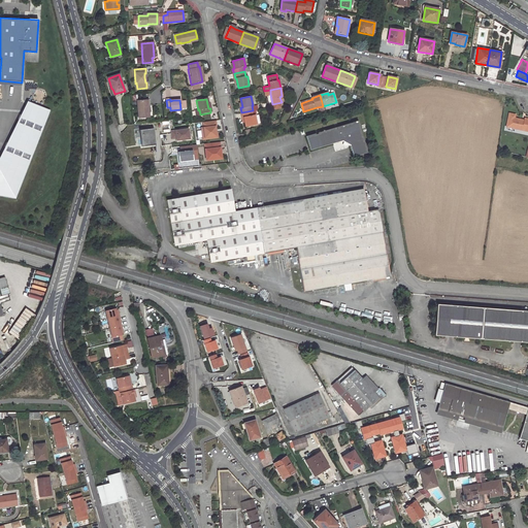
[(137,119),(147,119),(147,108),(145,108),(145,101),(136,102),(137,119)]
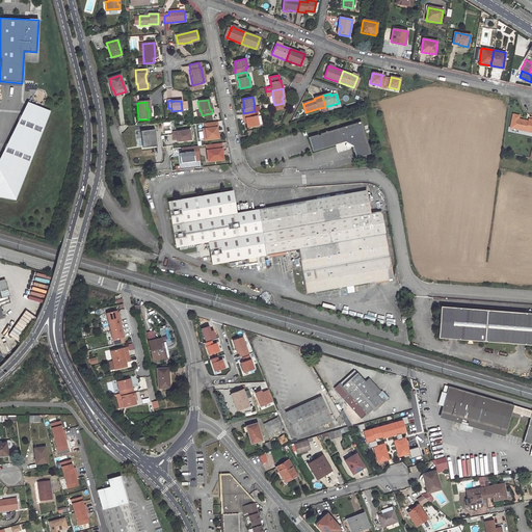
[(0,161),(0,196),(17,200),(51,113),(30,103),(0,161)]
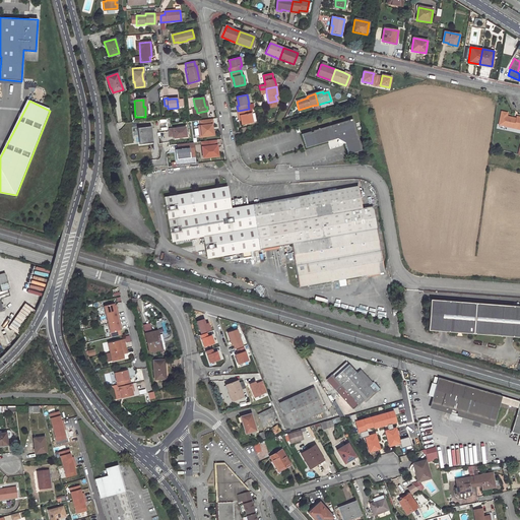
[(241,120),(242,124),(253,122),(257,121),(255,113),(250,114),(249,109),(238,111),(239,116),(240,116),(241,120)]
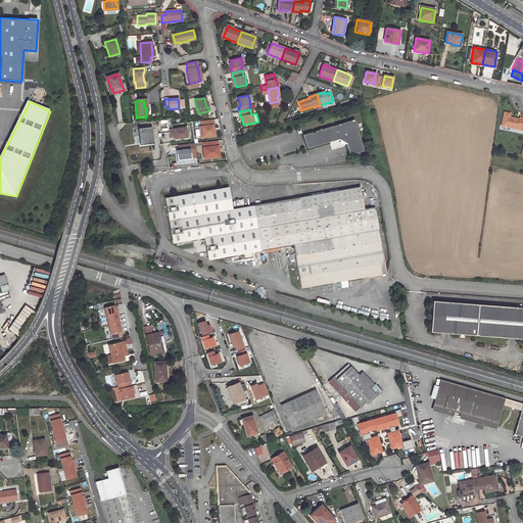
[(501,126),(522,130),(522,117),(519,116),(519,119),(509,116),(510,113),(504,112),(501,126)]
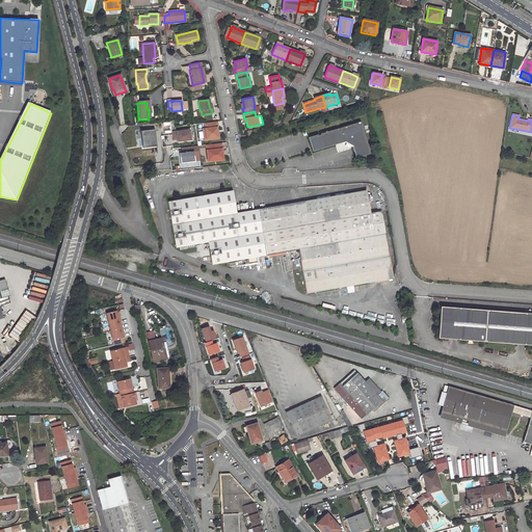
[(217,122),(205,123),(205,129),(207,139),(217,137),(216,128),(218,128),(217,122)]
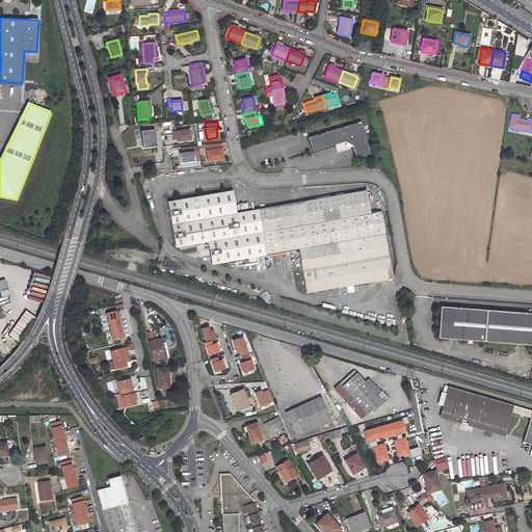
[(360,123),(319,134),(317,135),(317,134),(308,137),(312,152),(345,142),(350,144),(354,159),(369,155),(360,123)]
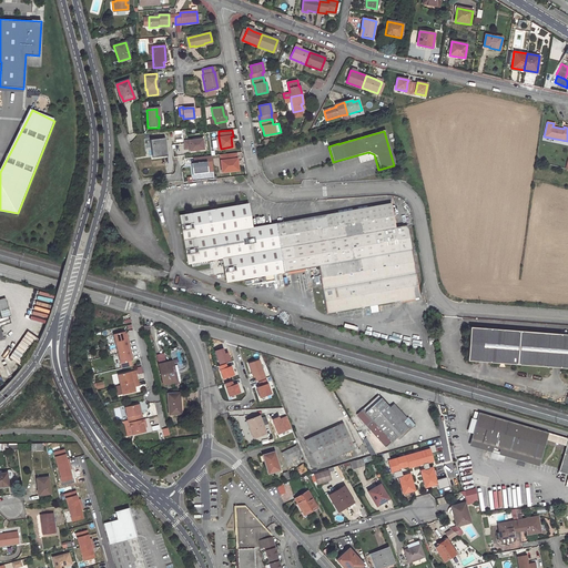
[(221,149),(219,138),(217,138),(219,150),(234,148),(233,137),(231,137),(232,146),(221,149)]
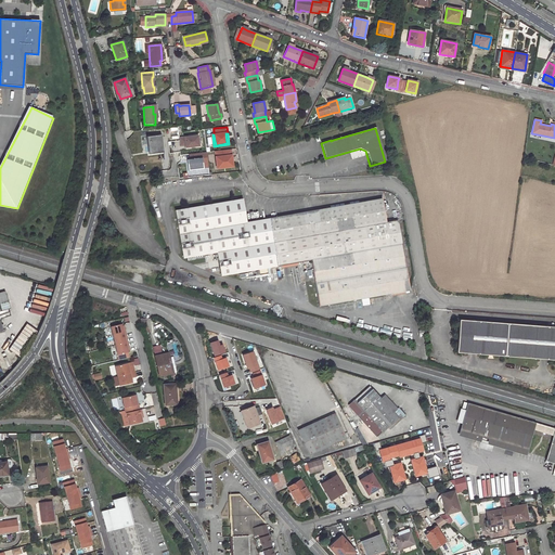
[(162,136),(146,137),(149,154),(163,153),(162,136)]
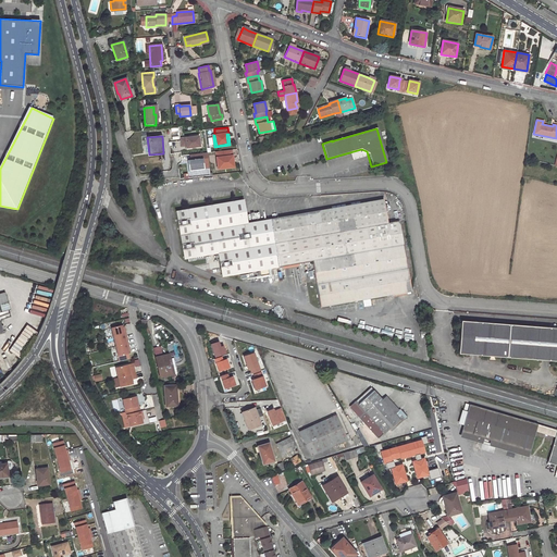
[(198,136),(180,139),(180,147),(185,146),(186,148),(199,147),(198,136)]
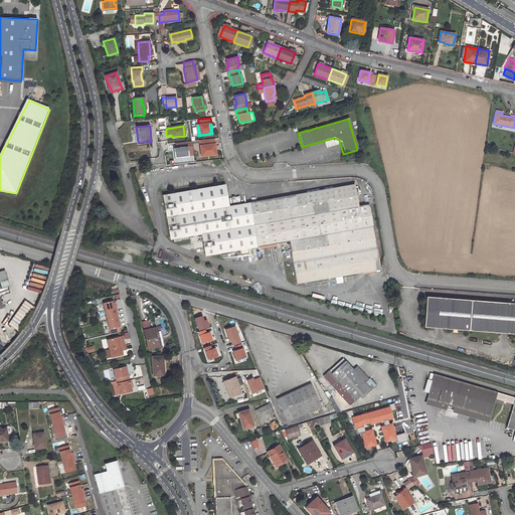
[(244,129),(239,130),(242,141),(247,140),(244,129)]
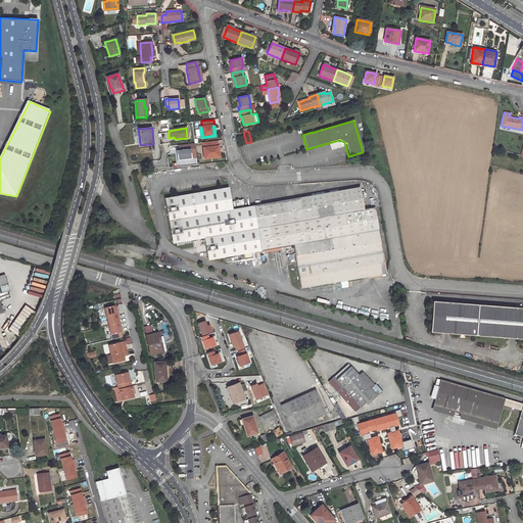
[(219,147),(218,143),(218,141),(201,143),(202,148),(203,148),(204,159),(219,157),(217,147),(219,147)]
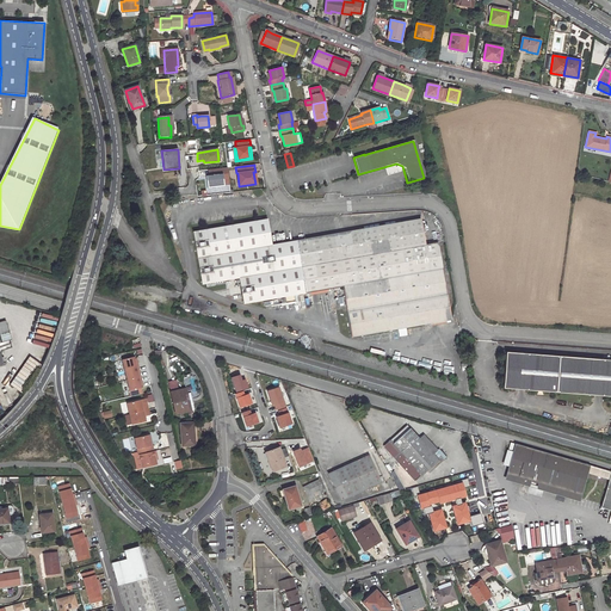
[(228,176),(227,168),(207,171),(208,176),(207,176),(207,181),(207,187),(229,185),(228,176)]
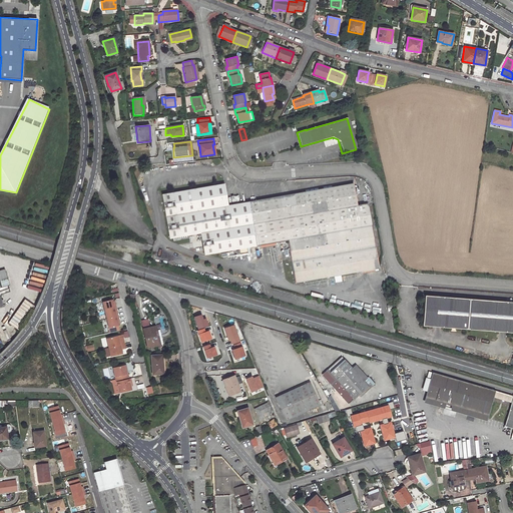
[(168,238),(199,233),(203,254),(288,240),(295,284),(379,269),(368,204),(357,206),(354,184),(227,205),(223,183),(160,194),(168,238)]
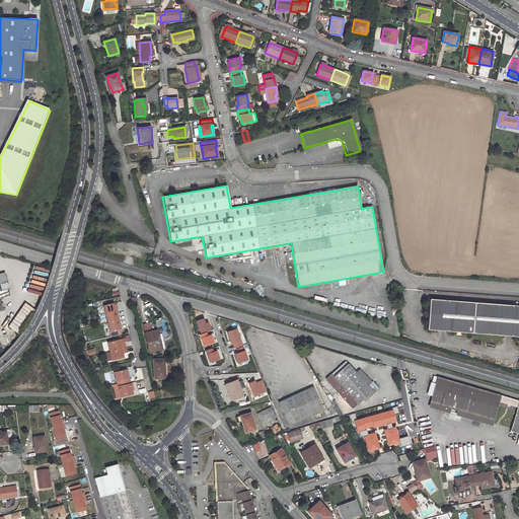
[(518,305),(429,299),(427,329),(518,337),(518,305)]
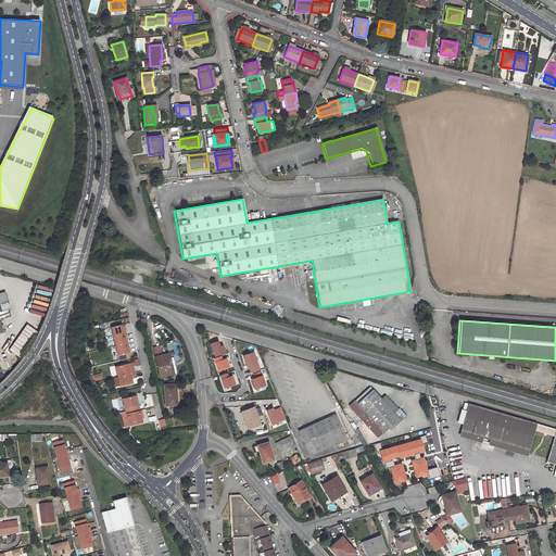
[(24,339),(25,337),(30,339),(36,330),(26,325),(20,336),(24,339)]
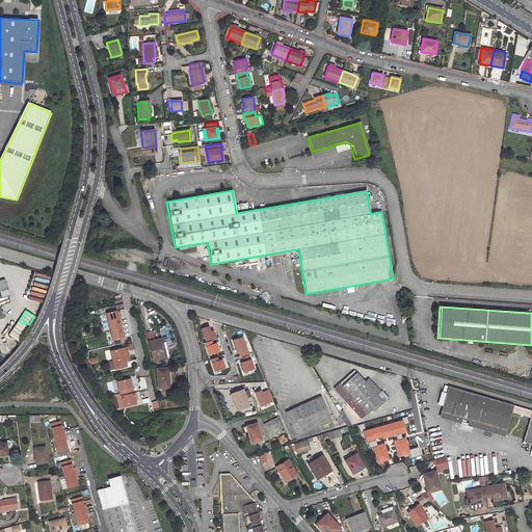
[(116,311),(106,313),(112,340),(123,338),(122,333),(124,333),(123,328),(121,328),(120,324),(122,323),(120,315),(117,315),(116,313),(116,311)]
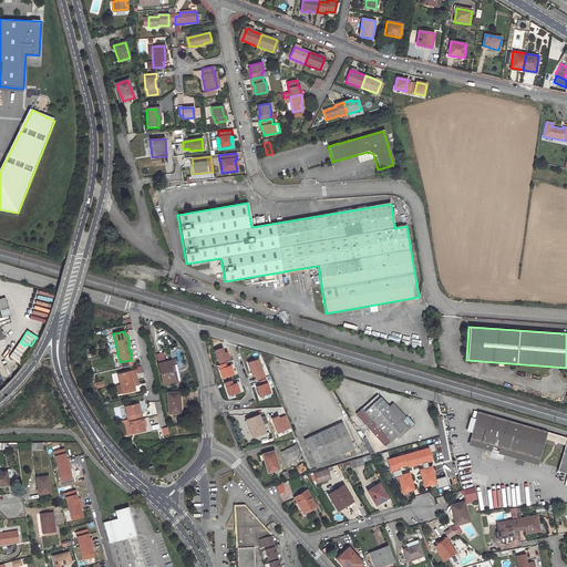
[(30,353),(20,346),(10,360),(19,367),(30,353)]
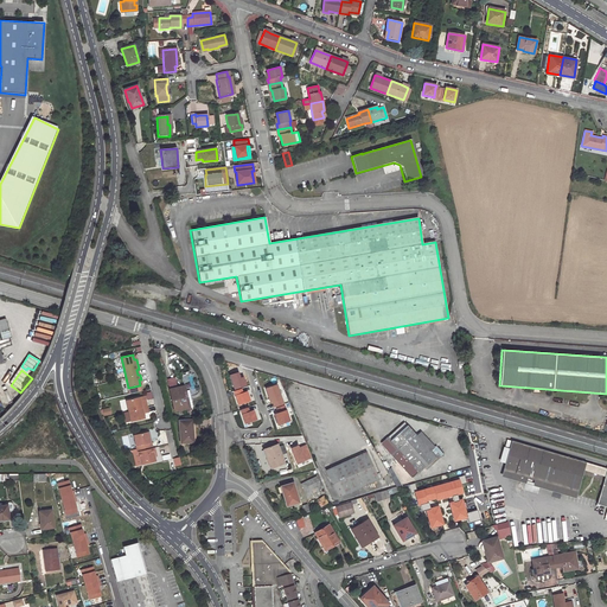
[(185,387),(170,389),(174,411),(186,408),(184,397),(187,397),(185,387)]
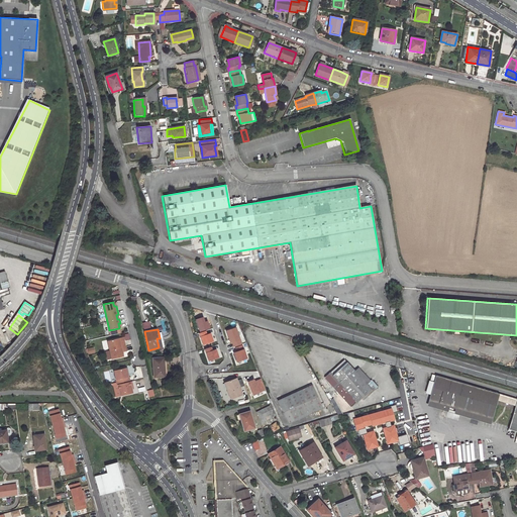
[(125,346),(124,340),(119,341),(118,338),(107,341),(109,350),(125,346)]
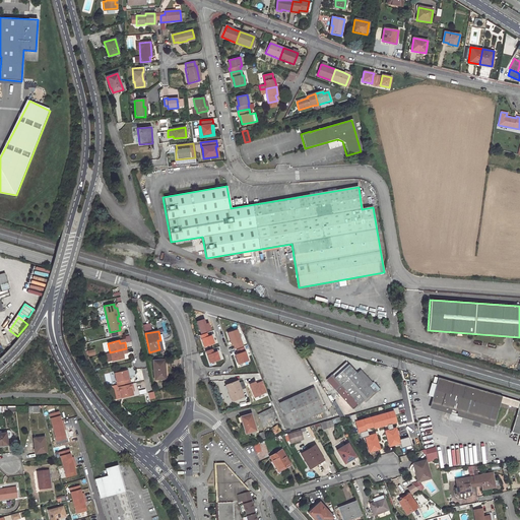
[(212,347),(216,365),(223,363),(219,346),(212,347)]
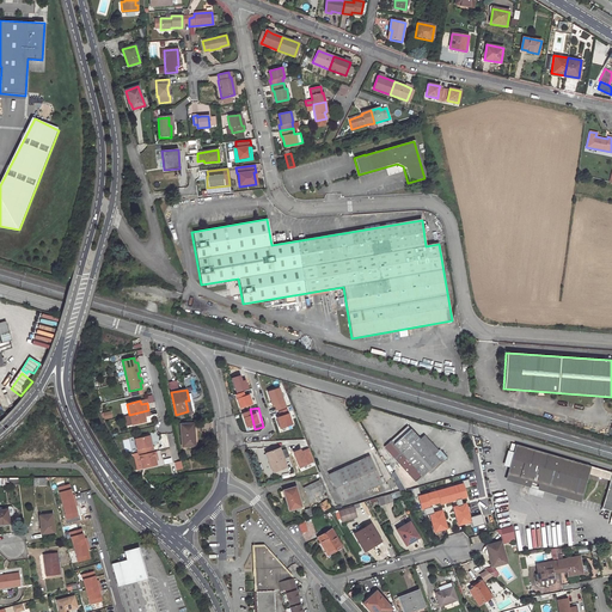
[(146,422),(145,416),(150,415),(148,410),(129,415),(132,424),(146,422)]
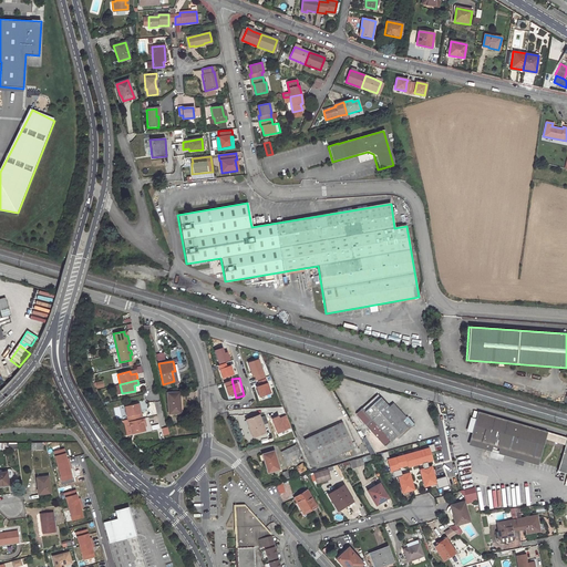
[(179,392),(167,393),(168,414),(181,413),(179,392)]
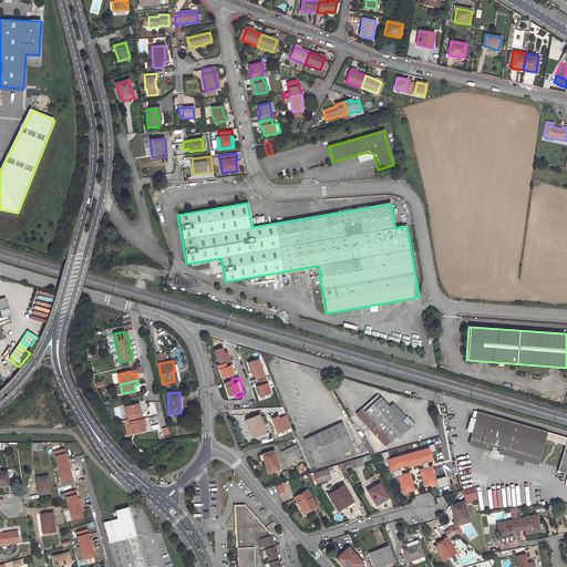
[(378,394),(362,408),(364,411),(380,398),(378,394)]
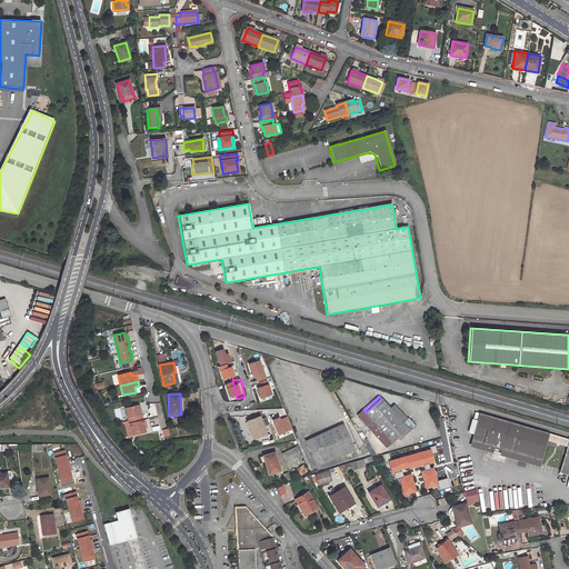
[(357,416),(387,448),(397,438),(399,440),(412,428),(410,425),(407,427),(403,423),(407,420),(393,405),(390,408),(381,399),(366,412),(363,409),(357,416)]
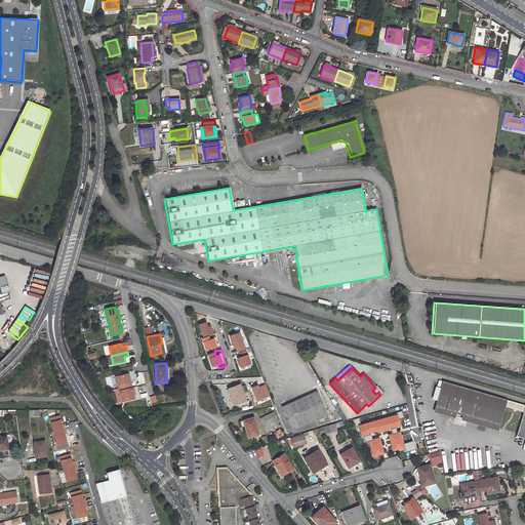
[(130,382),(128,373),(115,376),(118,391),(119,391),(132,388),(131,381),(130,382)]
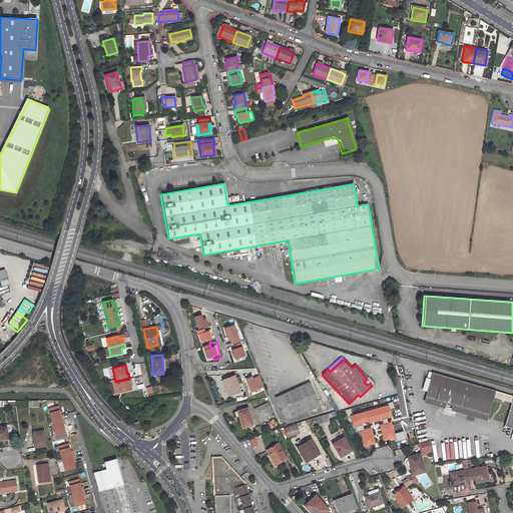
[(512,396),(435,373),(428,398),(482,413),(481,416),(488,418),(494,398),(511,403),(505,423),(512,425),(512,422),(512,396)]
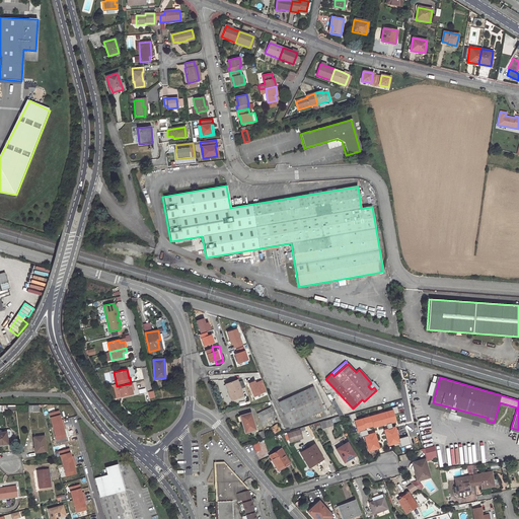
[(236,380),(227,384),(229,389),(227,390),(231,400),(242,395),(236,380)]
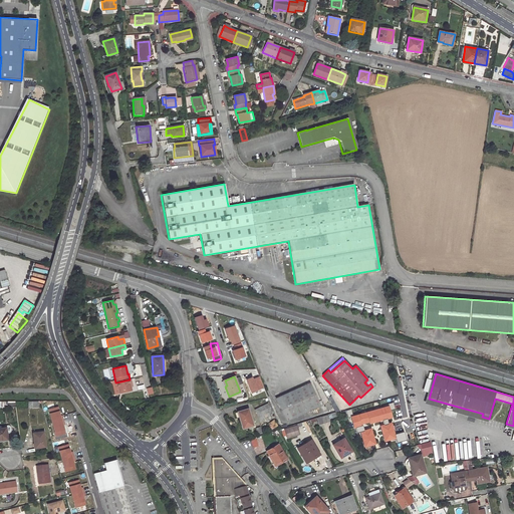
[(131,387),(130,383),(132,383),(131,379),(130,379),(116,382),(119,394),(132,391),(131,387)]
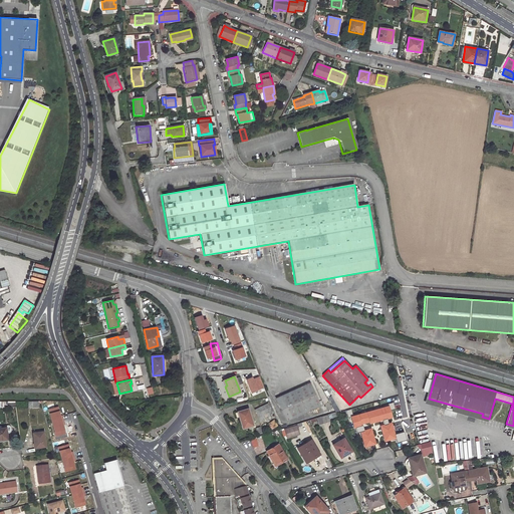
[(309,382),(276,399),(286,421),(320,406),(309,382)]
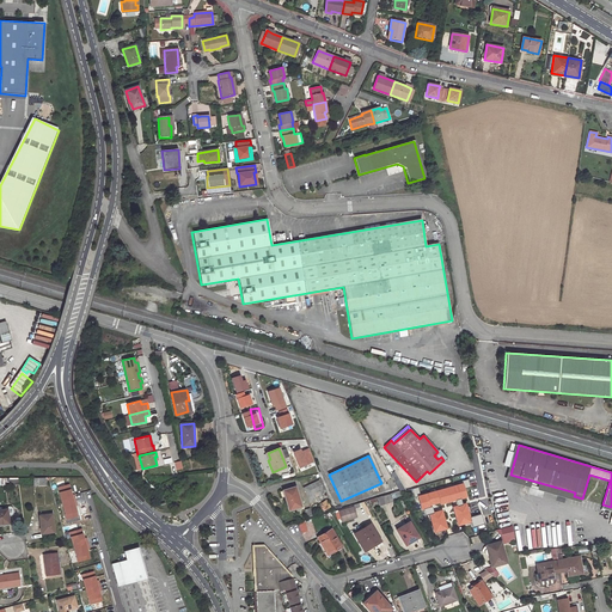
[(318,481),(304,488),(310,500),(314,497),(313,494),(317,491),(319,495),(324,493),(323,490),(318,481)]
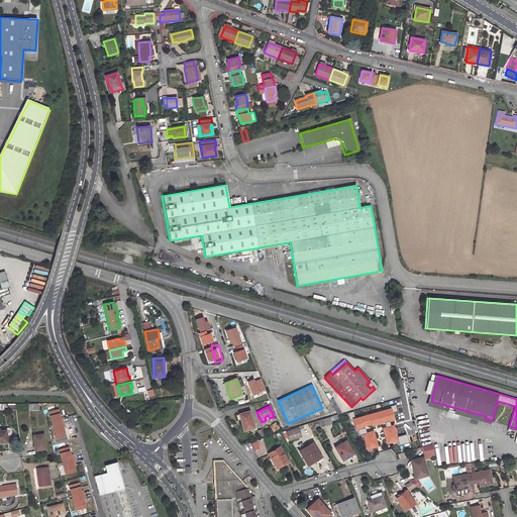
[(249,411),(239,414),(241,420),(240,420),(243,431),(254,428),(249,411)]
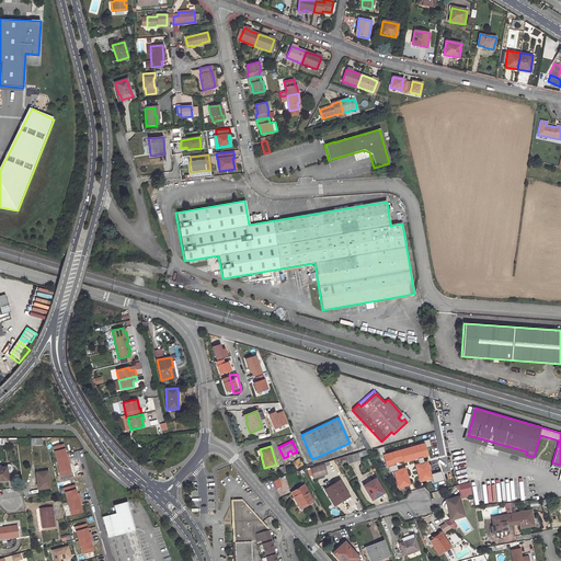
[(346,456),(348,462),(361,459),(359,457),(358,453),(346,456)]
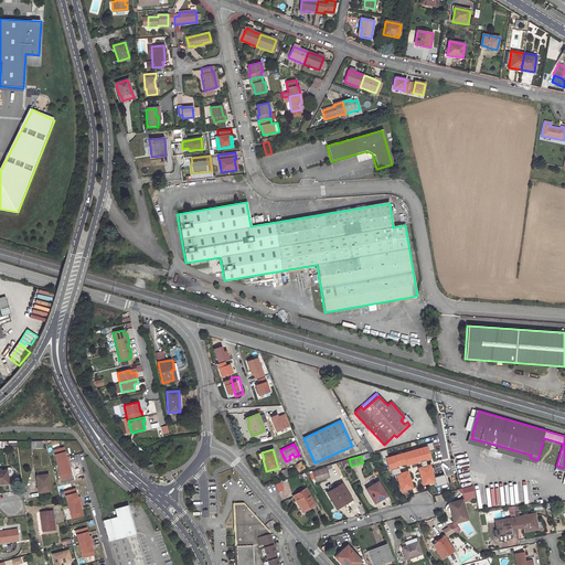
[(301,461),(296,464),(297,466),(295,467),(297,469),(299,468),(300,471),(306,468),(301,461)]
